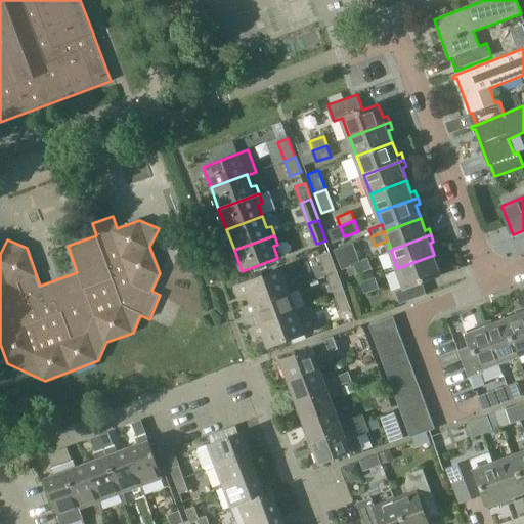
[(353,243),(336,250),(343,270),(354,266),(354,263),(360,261),(353,243)]
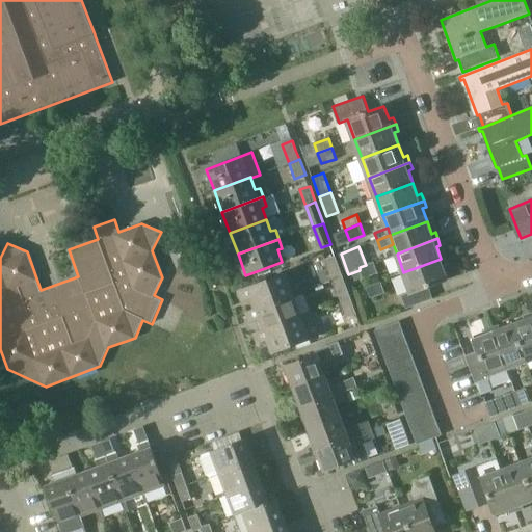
[(325,259),(334,281),(343,277),(336,256),(325,259)]
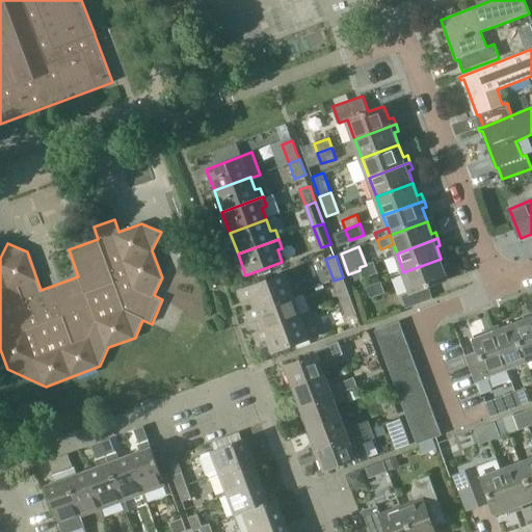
[(402,295),(407,309),(434,298),(429,286),(448,278),(443,266),(447,265),(445,257),(441,259),(403,272),(410,292),(402,295)]
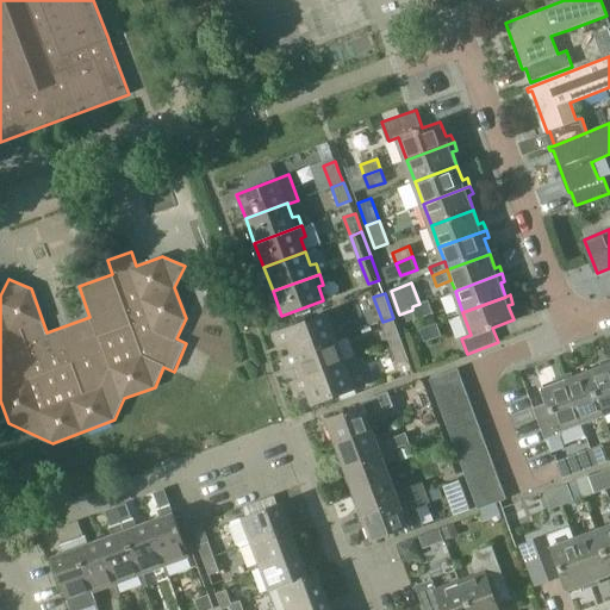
[(429,300),(412,306),(417,319),(434,313),(429,300)]
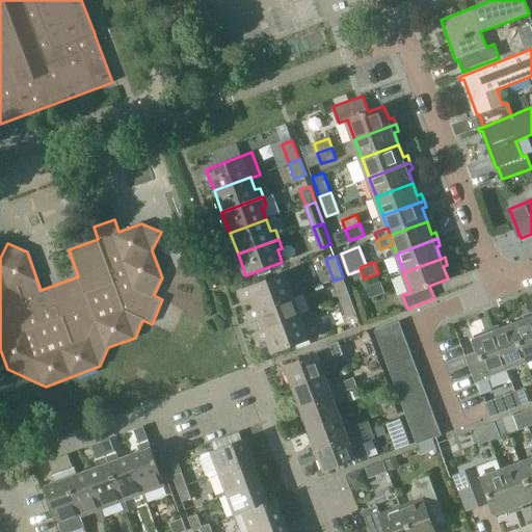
[(251,296),(257,309),(294,295),(286,273),(239,291),(242,299),(251,296)]
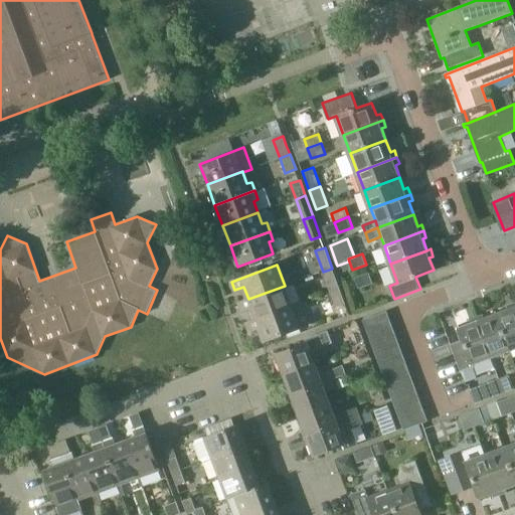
[(329,288),(338,284),(332,269),(323,272),(329,288)]
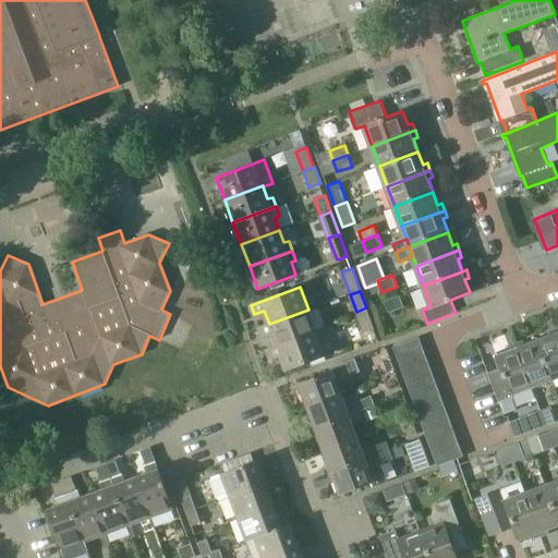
[(389,313),(404,307),(400,295),(385,301),(389,313)]
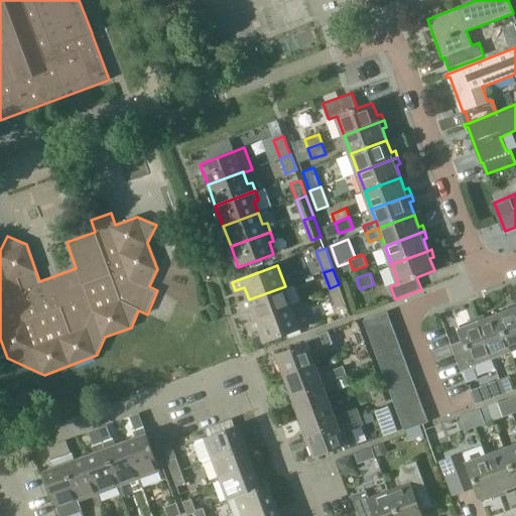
[(252,307),(257,320),(293,307),(285,286),(249,299),(240,303),(243,311),(252,307)]
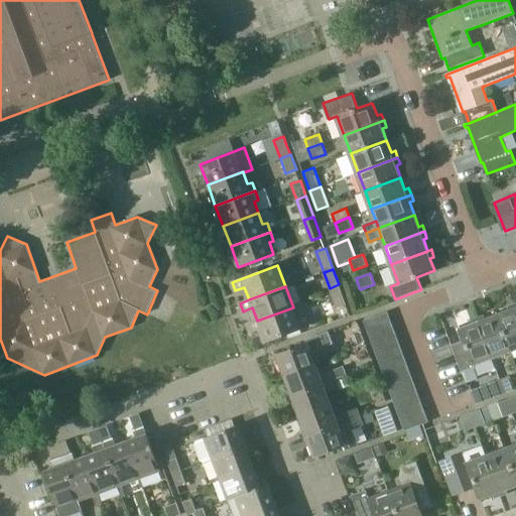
[(337,308),(347,304),(341,289),(332,293),(337,308)]
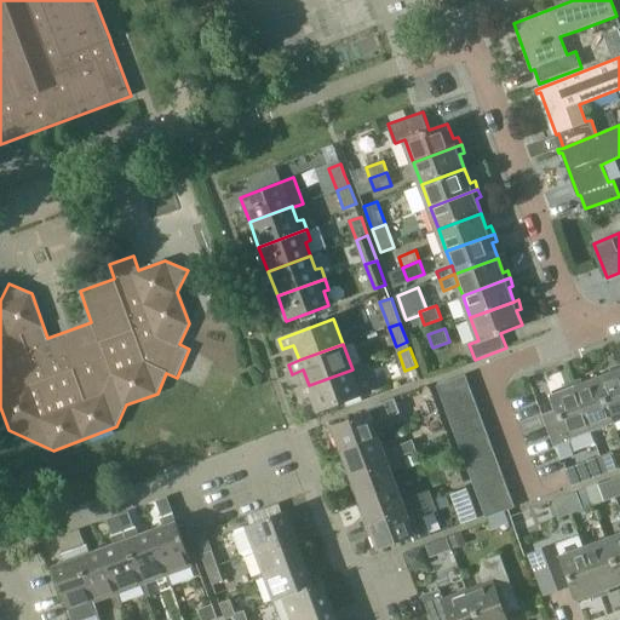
[(615,422),(619,419),(619,366),(619,365),(612,368),(613,373),(598,378),(615,422)]
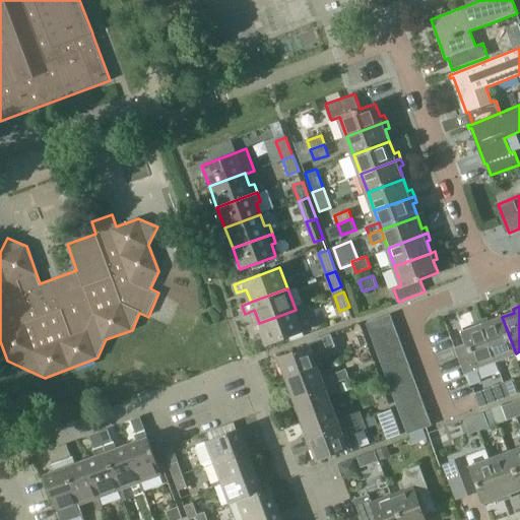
[(303,331),(299,319),(308,316),(305,307),(296,310),(259,323),(249,326),(252,334),(261,331),(266,344),(303,331)]
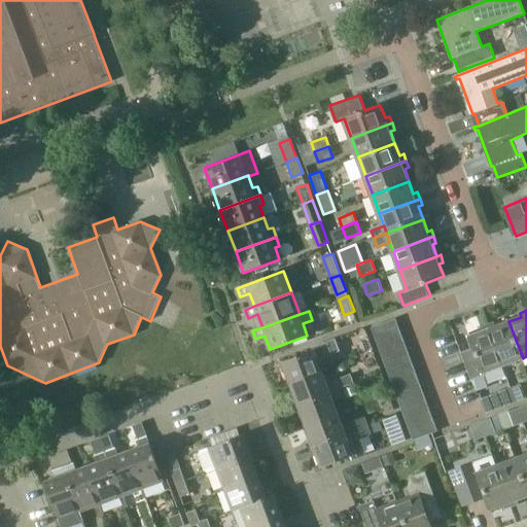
[(376,339),(401,329),(396,318),(372,327),(376,339)]
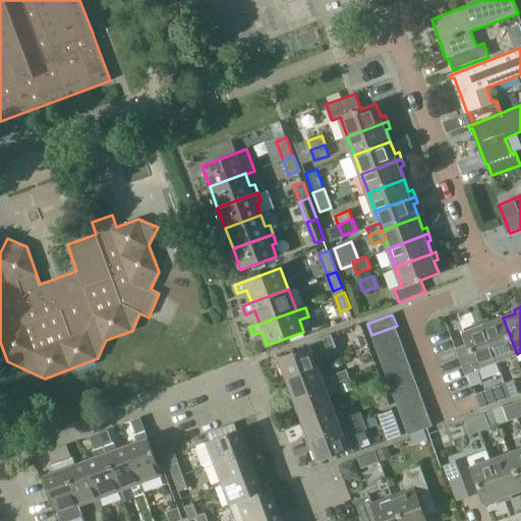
[(498,361),(517,354),(503,317),(490,323),(489,319),(483,321),(498,361)]
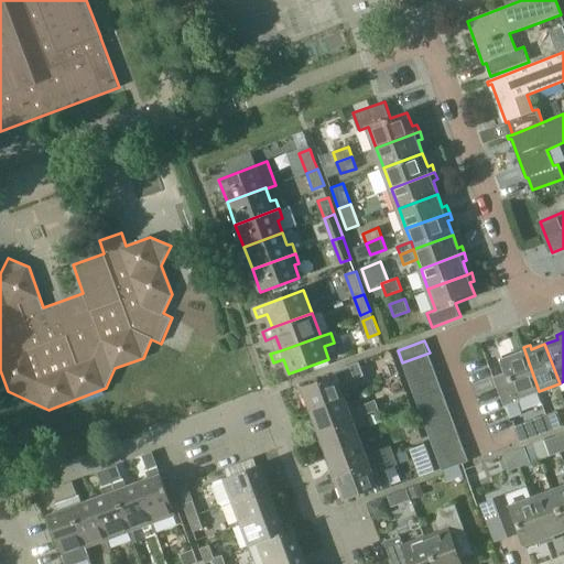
[(508,372),(492,378),(502,404),(518,399),(539,391),(523,347),(516,349),(517,354),(503,359),(508,371),(508,372)]
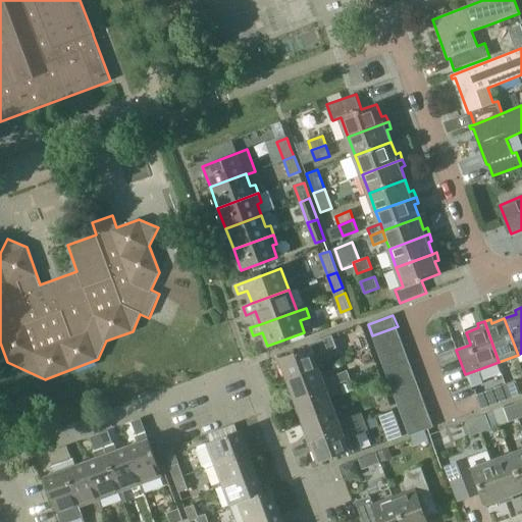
[(376,347),(402,337),(398,326),(372,335),(376,347)]
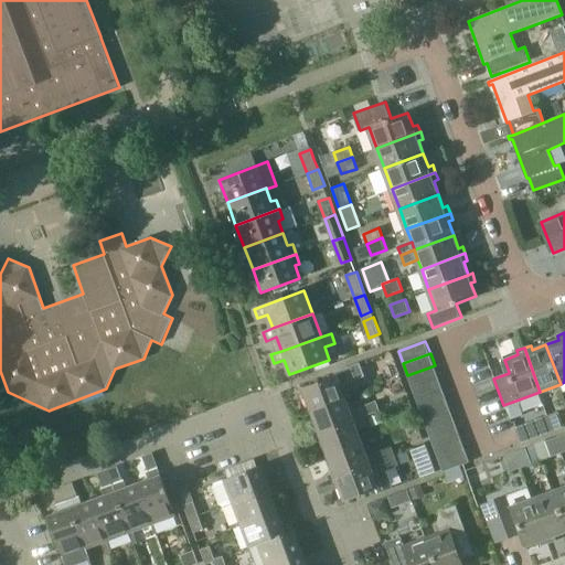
[(334,375),(301,388),(304,394),(306,393),(312,411),(345,398),(341,385),(352,381),(364,376),(359,363),(333,372),(334,375)]
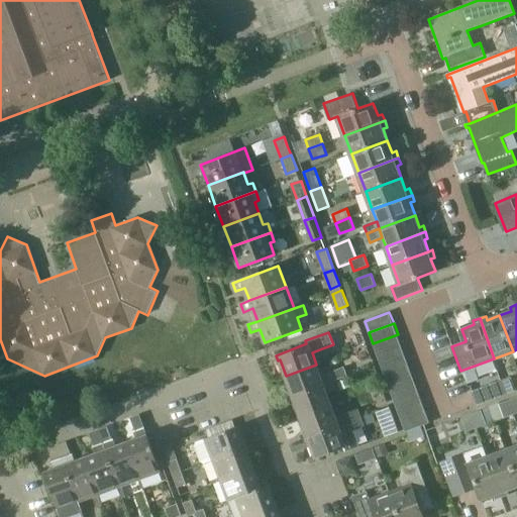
[(377,354),(402,345),(398,334),(373,343),(377,354)]
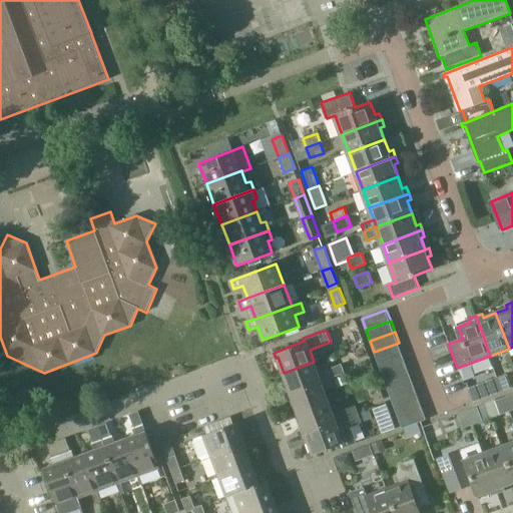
[(378,363),(403,354),(399,343),(374,352),(378,363)]
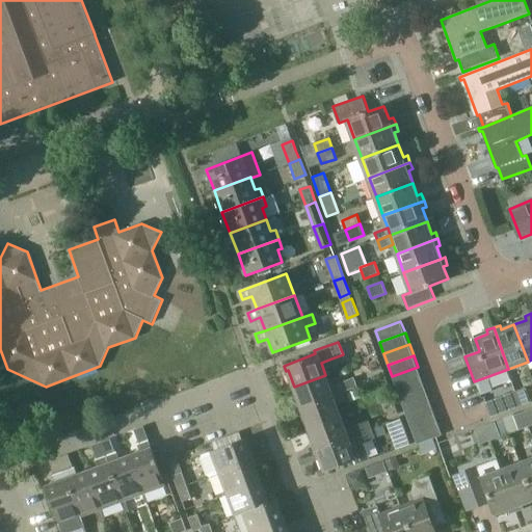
[(396,388),(422,378),(418,367),(392,376),(396,388)]
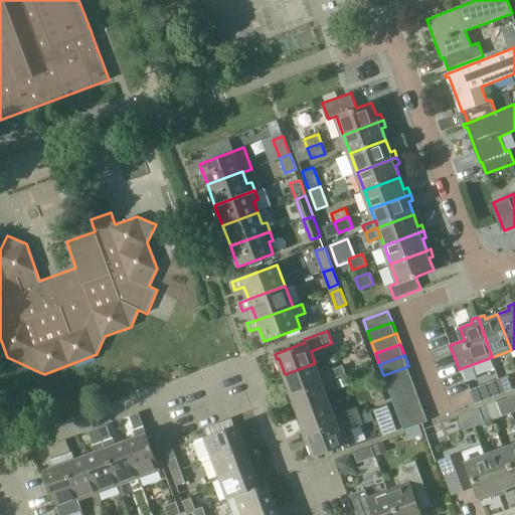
[(315,363),(285,374),(291,390),(289,391),(291,395),(333,380),(344,376),(341,367),(319,375),(315,363)]
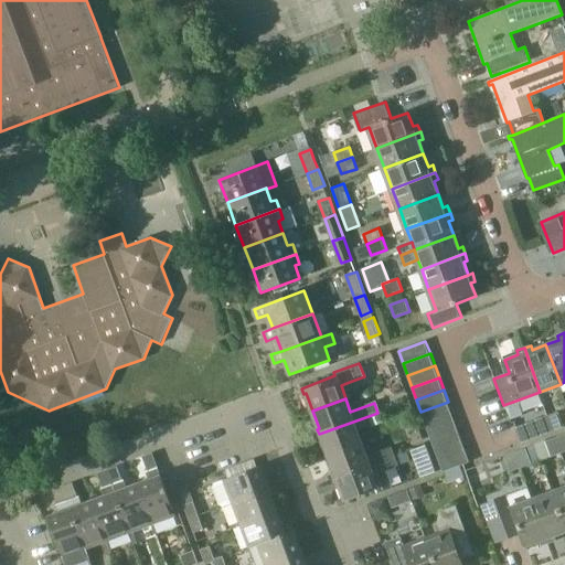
[(425,423),(452,414),(448,402),(420,412),(425,423)]
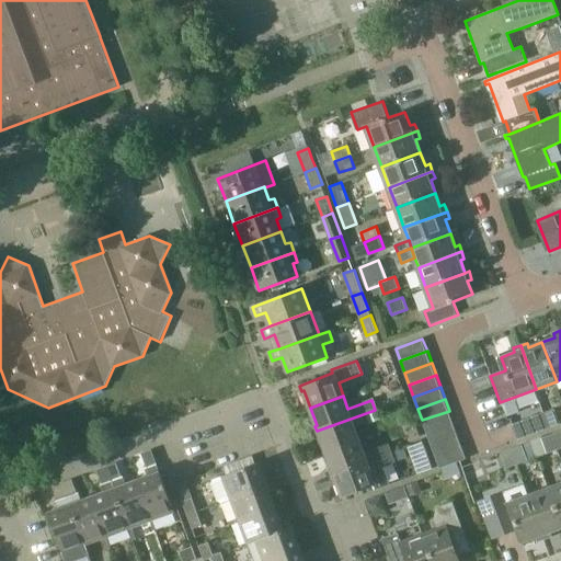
[(545,412),(550,427),(560,424),(556,409),(545,412)]
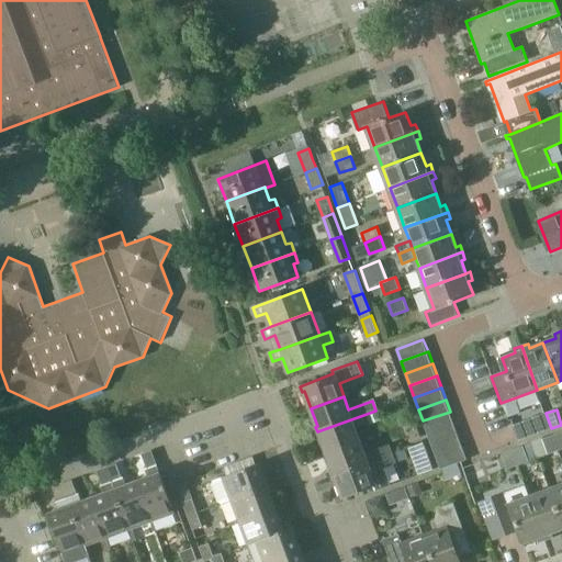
[(427,434),(454,424),(450,412),(423,420),(427,434)]
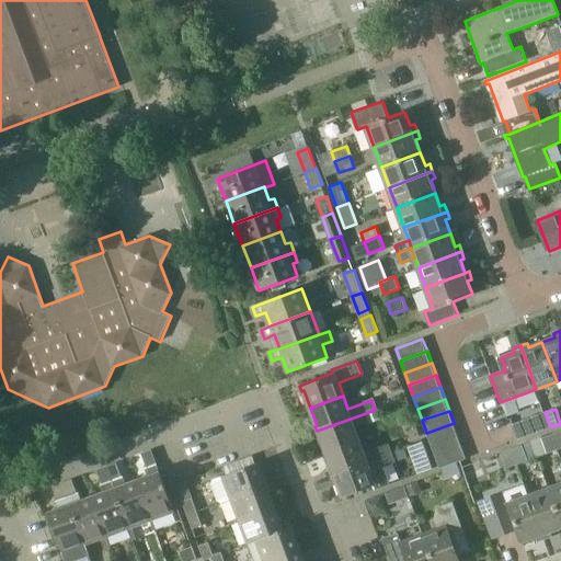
[(518,439),(550,427),(545,412),(513,424),(518,439)]
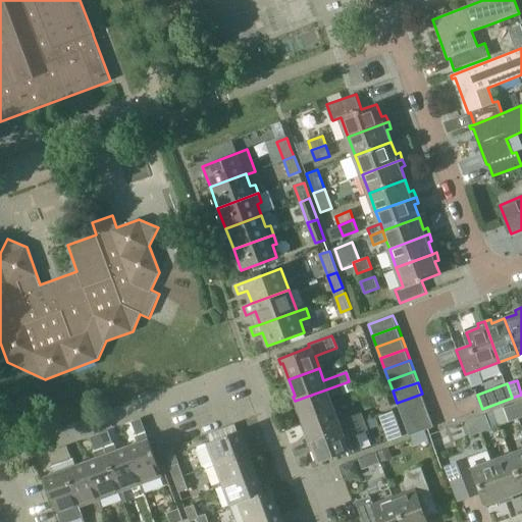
[(303,421),(334,410),(329,398),(341,394),(337,385),(295,401),(296,405),(297,405),(303,421)]
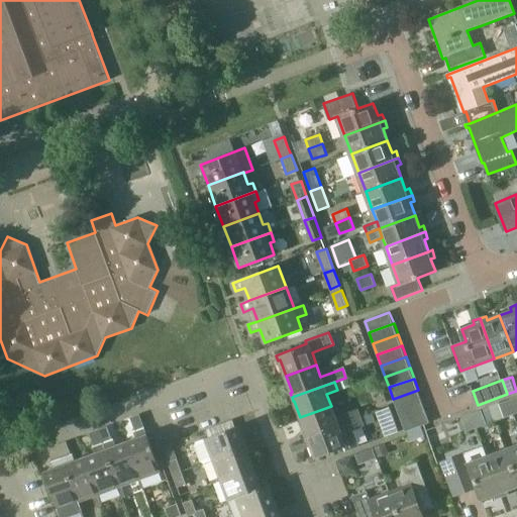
[(397,410),(422,401),(418,390),(393,399),(397,410)]
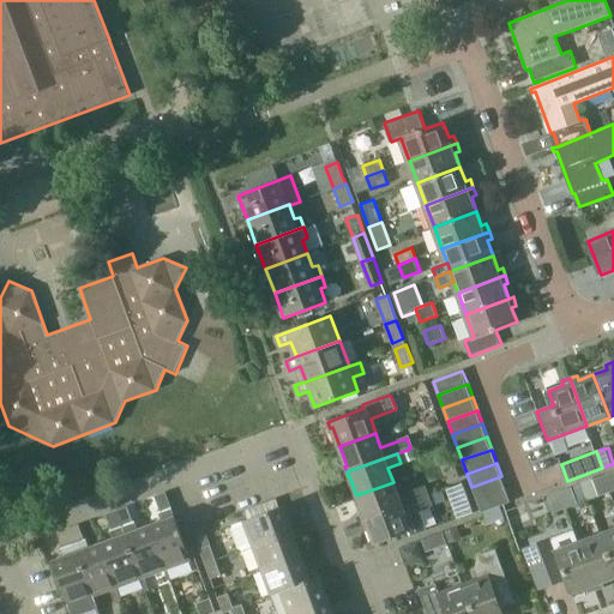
[(599,495),(611,492),(605,475),(593,479),(599,495)]
